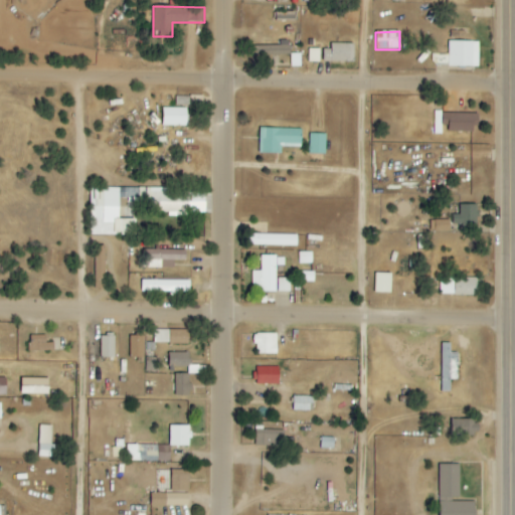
[(479,42),(449,41),(448,67),(479,67),(479,42)]
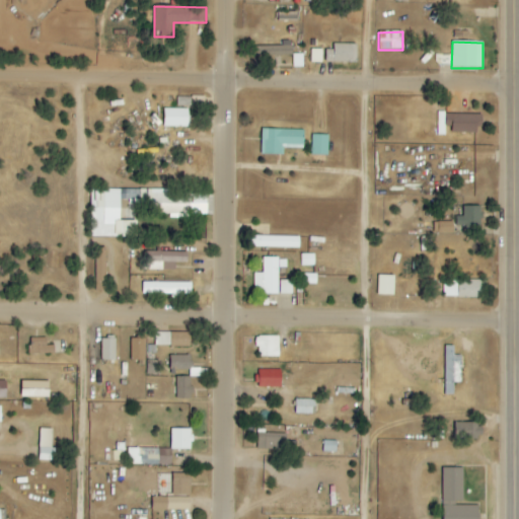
[(334,50),(325,50),(325,61),(357,62),(357,45),(334,44),(334,50)]
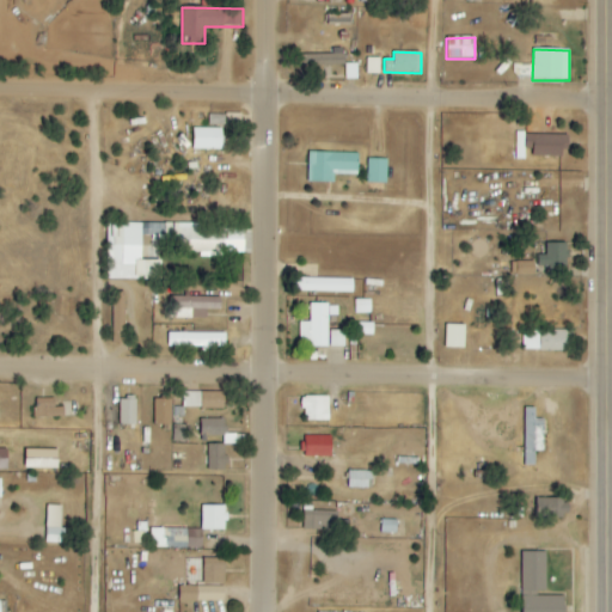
[(299,55),(299,68),(344,67),(344,54),(299,55)]
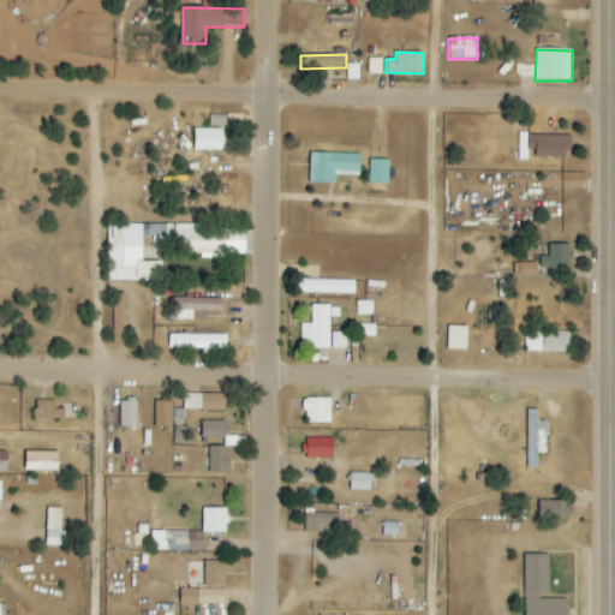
[(381,75),(382,59),(368,59),(368,75),(381,75)]
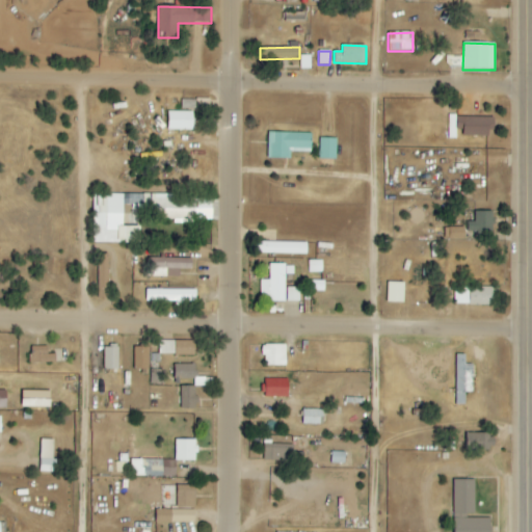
[(192,112),(167,112),(168,131),(193,130),(192,112)]
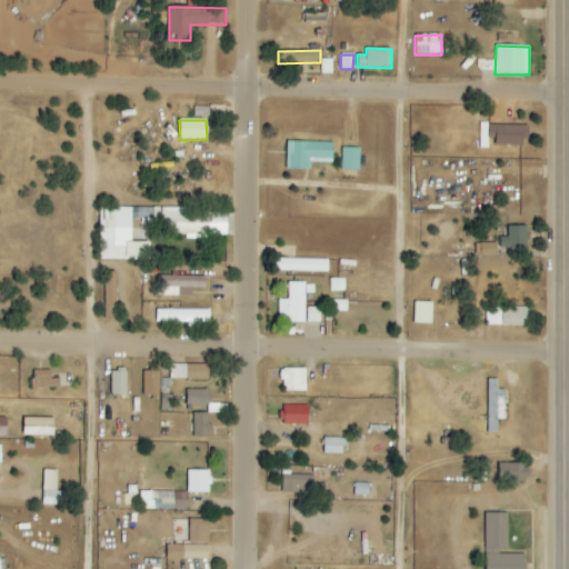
[(333,143),(287,142),(286,170),(310,171),(311,163),(332,163),(333,143)]
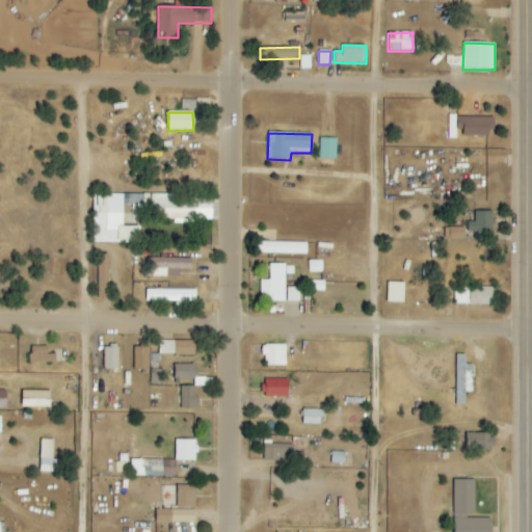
[(336,160),(337,139),(319,138),(319,160),(336,160)]
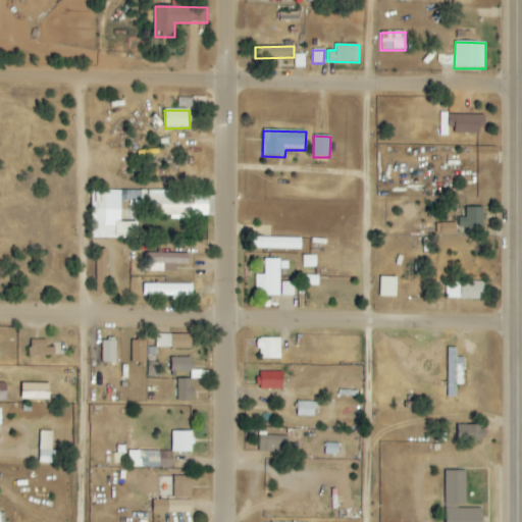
[(91,239),(137,239),(137,222),(120,222),(120,205),(154,205),(154,216),(171,216),(171,218),(208,218),(208,195),(169,195),(169,191),(91,191),(91,239)]
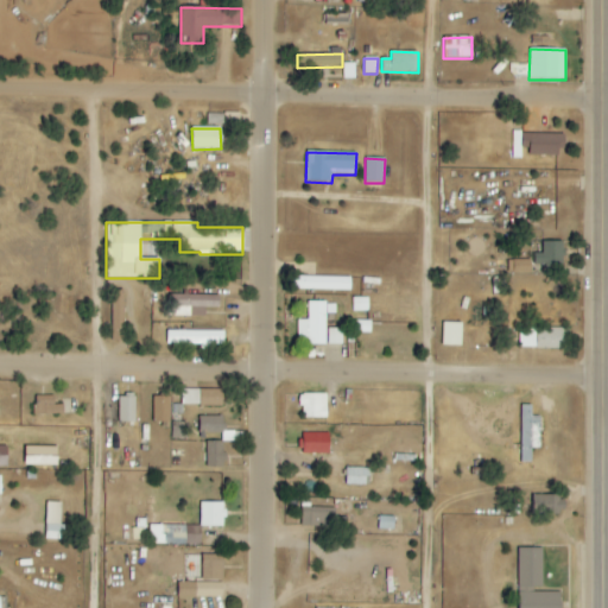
[(564,265),(563,241),(542,242),(543,254),(534,254),(534,266),(564,265)]
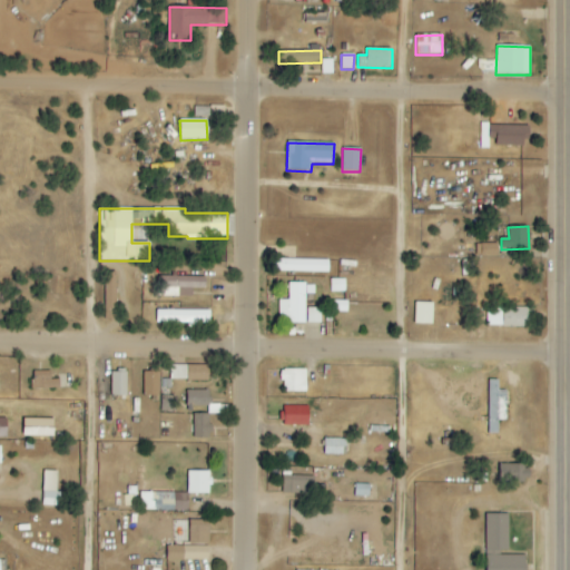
[(498,244),(480,244),(480,256),(498,256),(498,244)]
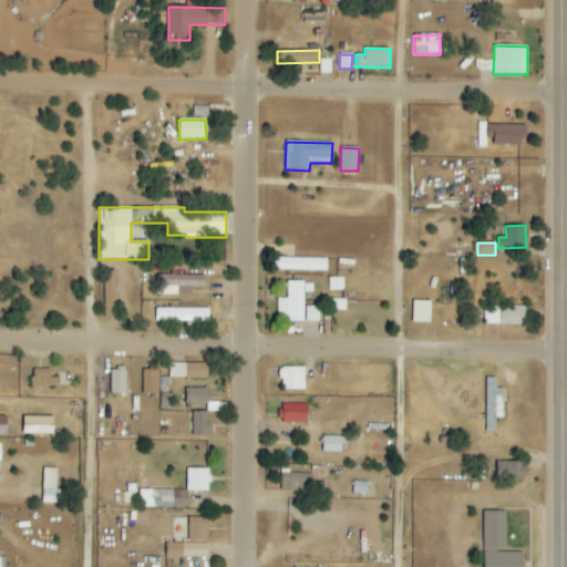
[(327,271),(327,259),(274,258),(274,270),(327,271)]
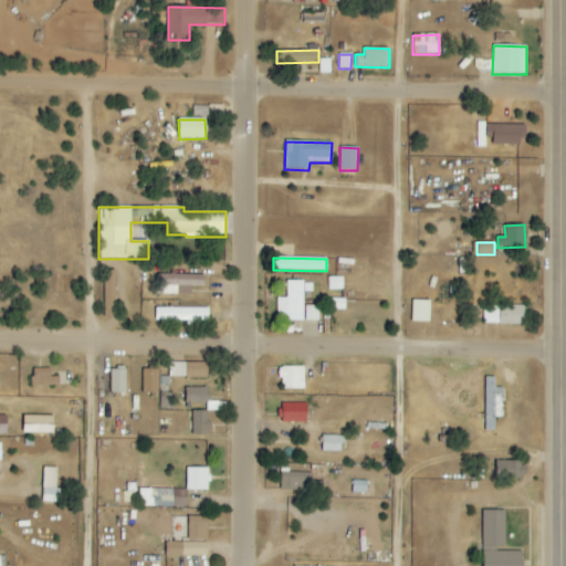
[(115,271),(104,271),(105,318),(115,318),(115,271)]
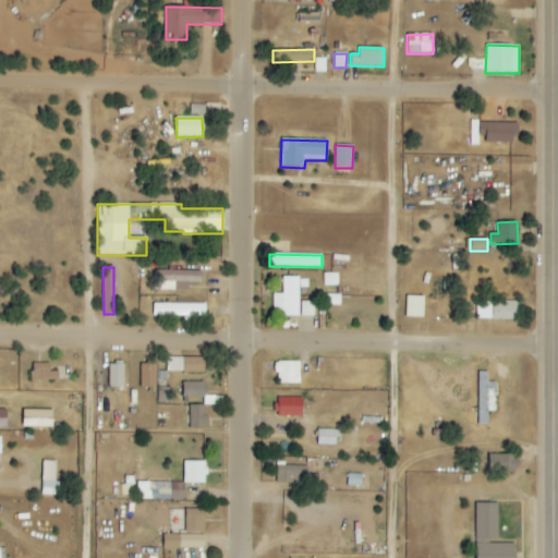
[(201,282),(202,271),(155,270),(155,290),(189,291),(189,282),(201,282)]
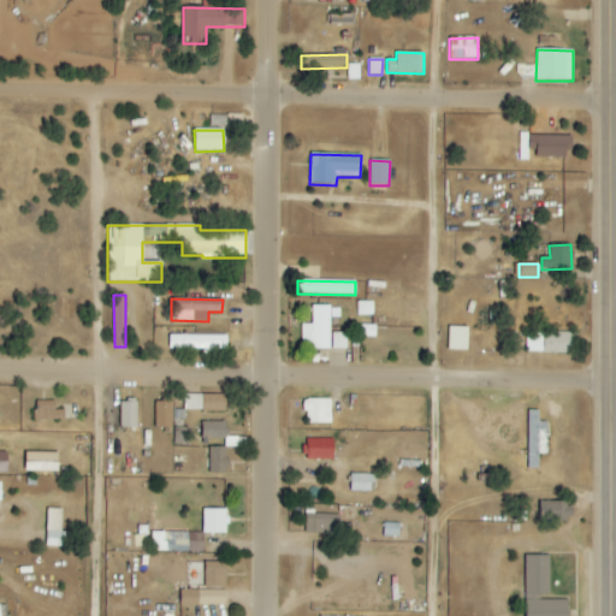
[(301,325),(301,344),(312,344),(312,350),(330,350),(330,318),(341,318),(341,307),(312,307),(312,325),(301,325)]
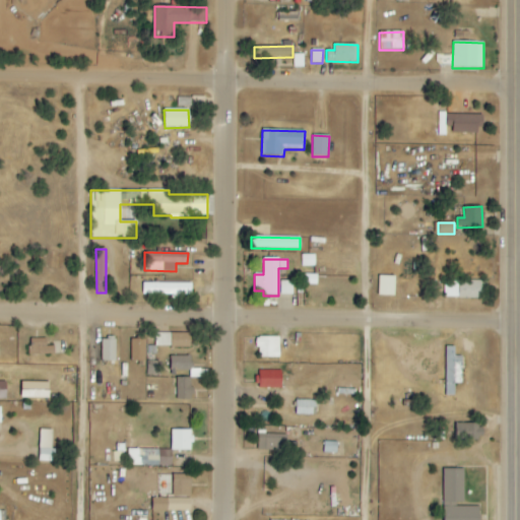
[(396,276),(379,276),(378,296),(395,297),(396,276)]
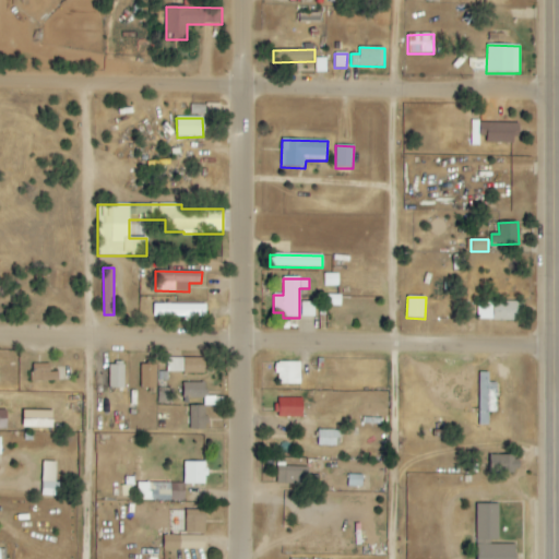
[(478,301),(477,320),(522,321),(522,302),(478,301)]
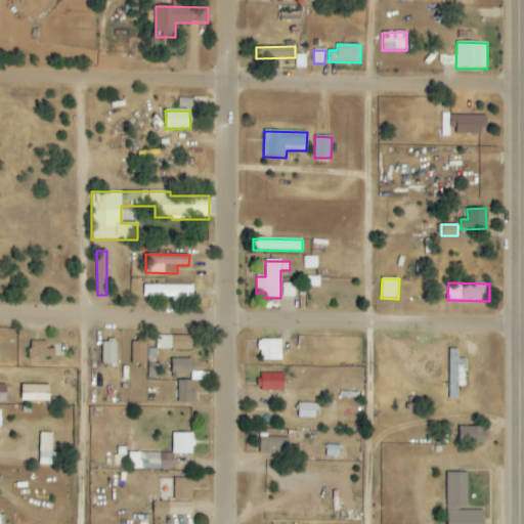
[(143,298),(179,298),(192,298),(192,286),(143,286),(143,298)]
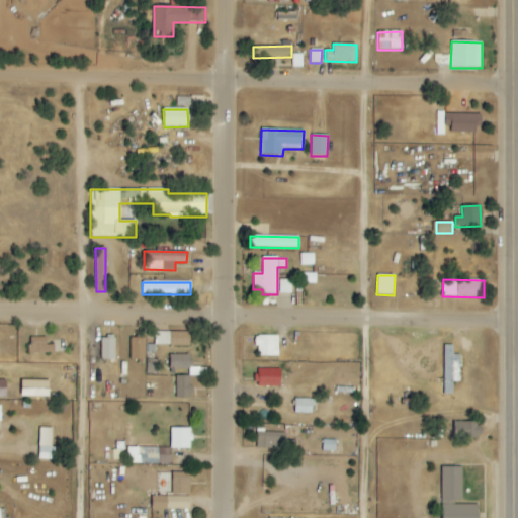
[(406,296),(406,282),(396,282),(395,295),(406,296)]
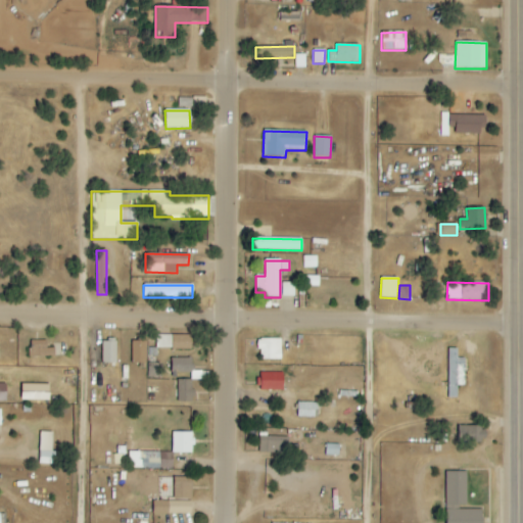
[(156,348),(191,349),(192,335),(156,334),(156,348)]
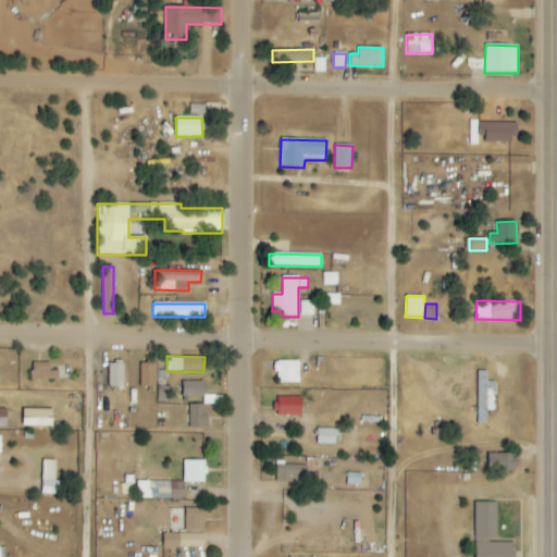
[(299,383),(299,360),(275,360),(275,383),(299,383)]
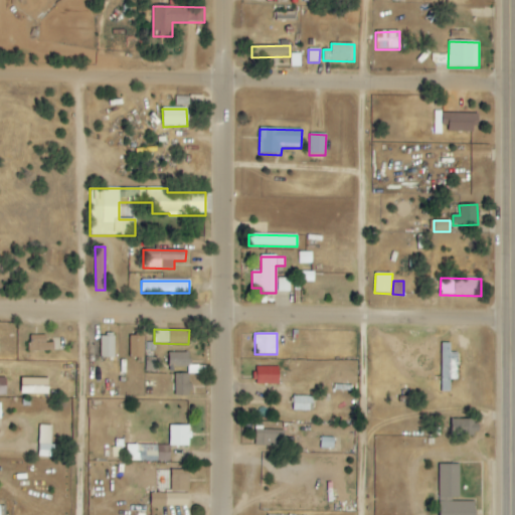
[(45,335),(30,335),(30,351),(53,351),(53,343),(46,343),(45,335)]
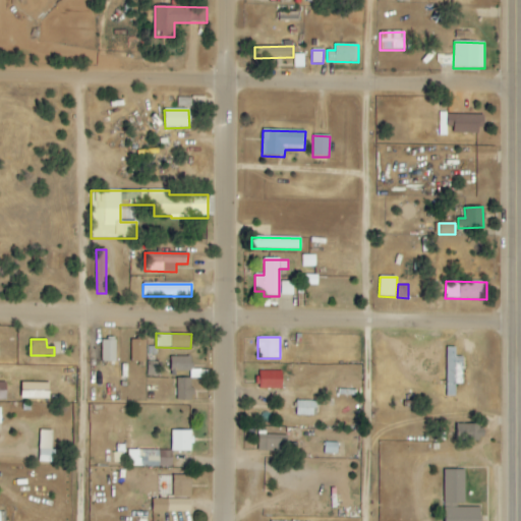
[(102,361),(116,361),(116,339),(102,340),(102,361)]
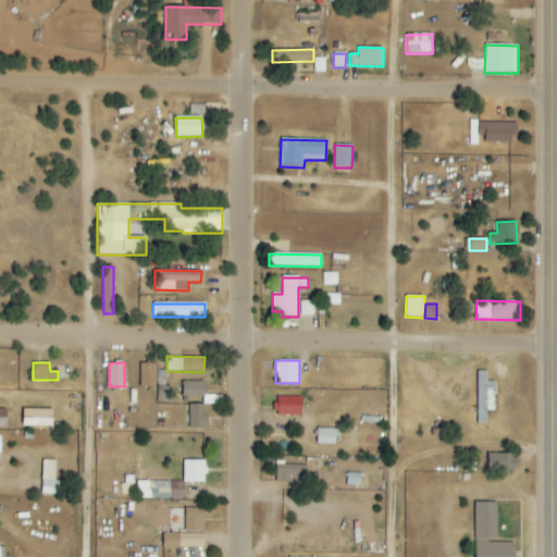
[(156,386),(156,362),(139,363),(140,386),(156,386)]
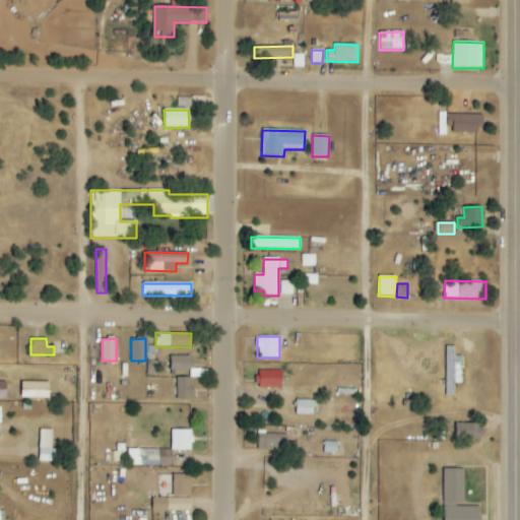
[(462,384),(462,356),(455,355),(455,346),(446,346),(445,395),(454,395),(454,383),(462,384)]
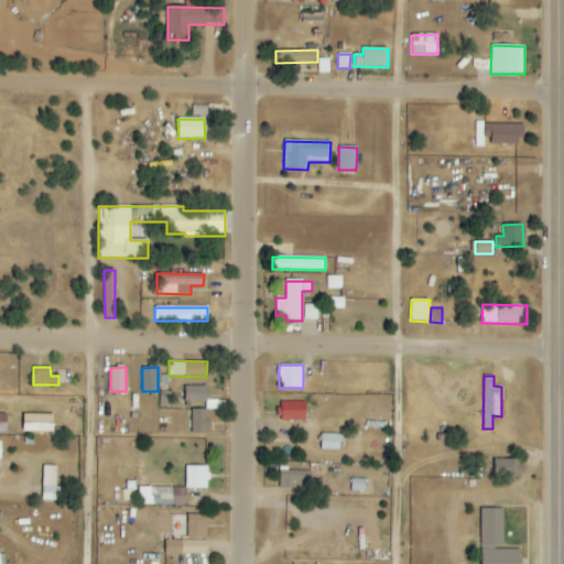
[(207,387),(185,387),(185,401),(207,401),(207,387)]
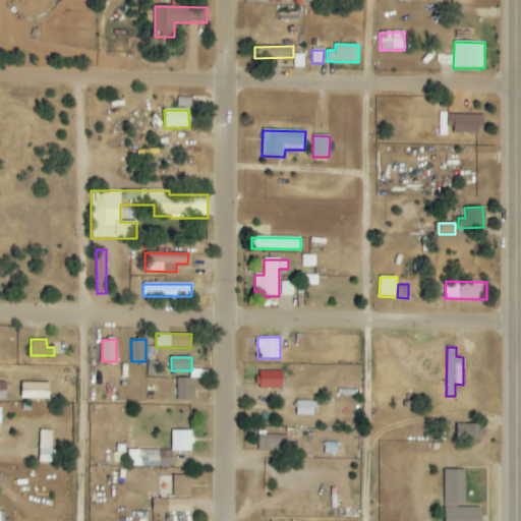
[(282,370),(257,371),(257,389),(282,389),(282,370)]
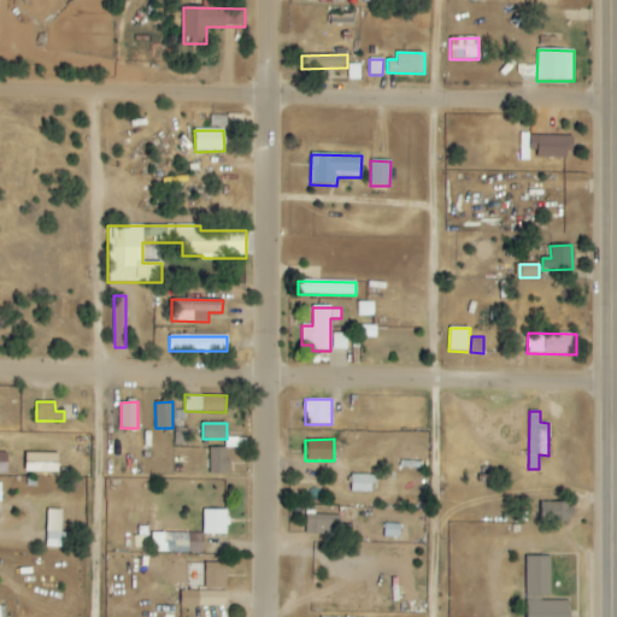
[(227,448),(210,447),(210,474),(227,474),(227,448)]
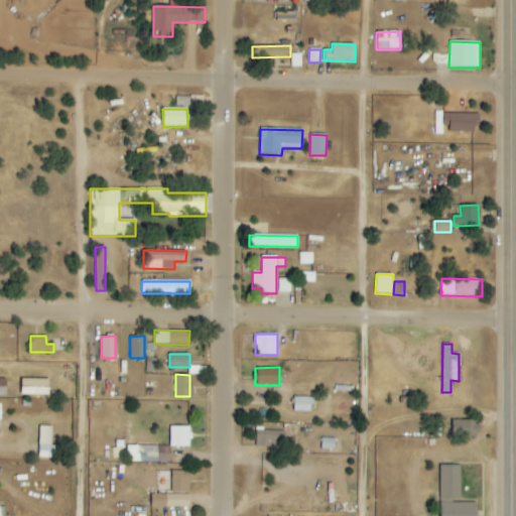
[(48,395),(48,379),(21,379),(21,395),(48,395)]
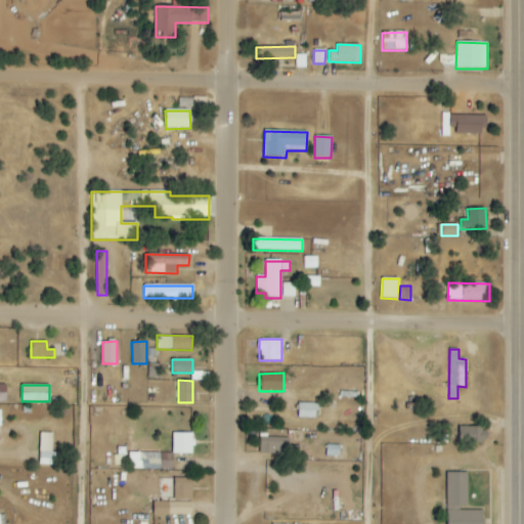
[(318,419),(318,403),(298,403),(298,418),(318,419)]
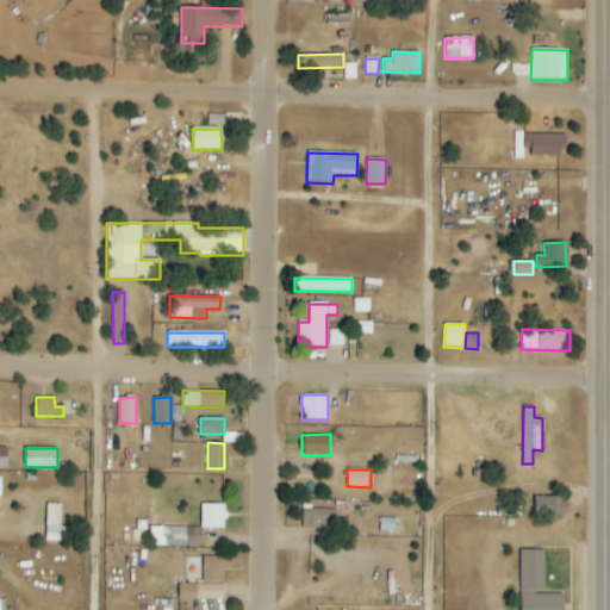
[(535,515),(568,515),(567,490),(549,490),(549,496),(535,496),(535,515)]
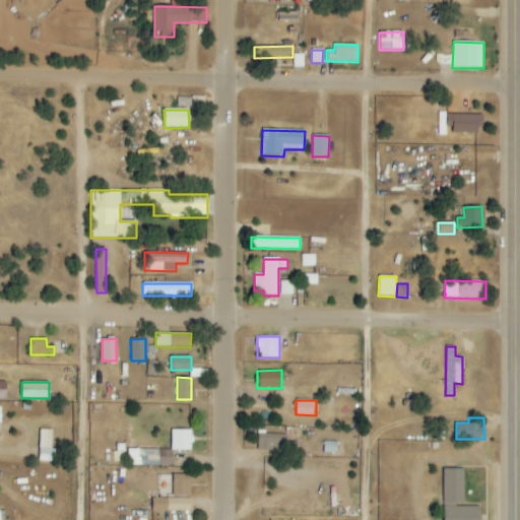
[(54,429),(40,429),(39,461),(53,461),(54,429)]
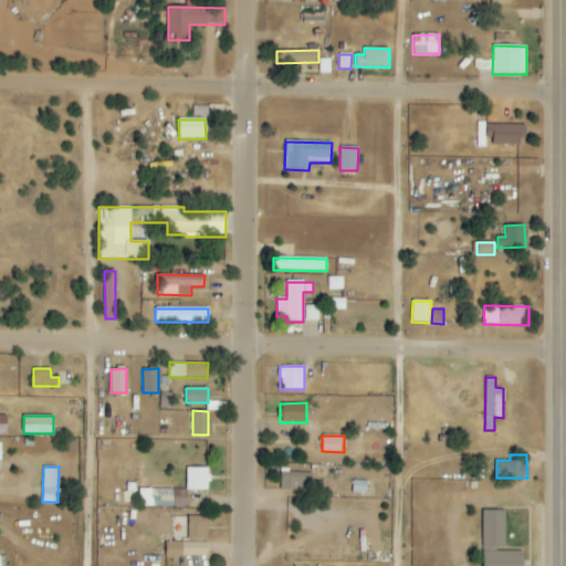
[(185,491),(207,491),(207,468),(185,468),(185,491)]
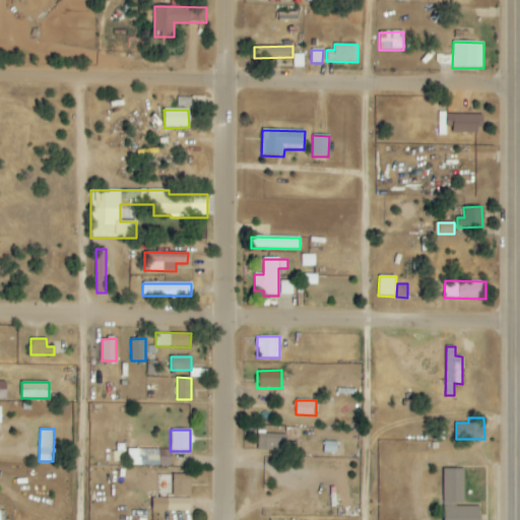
[(172,465),(172,450),(128,449),(128,465),(172,465)]
